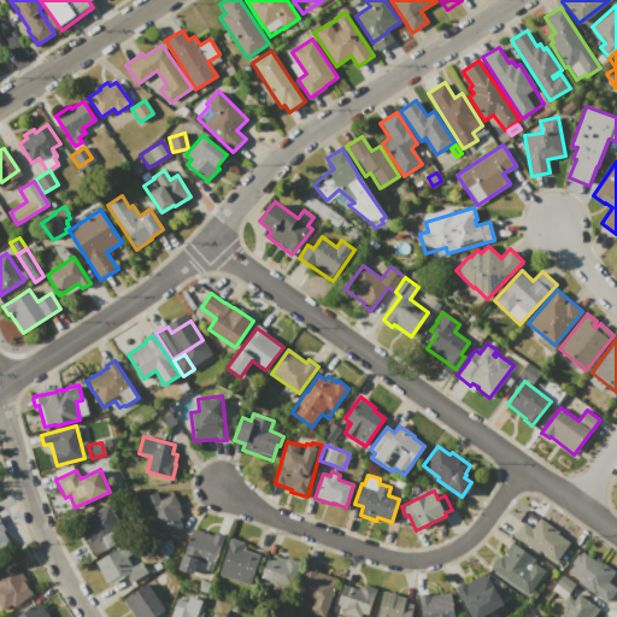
[(145,497),(156,492),(160,500),(174,494),(180,506),(178,507),(183,517),(178,518),(183,527),(164,535),(145,497)]
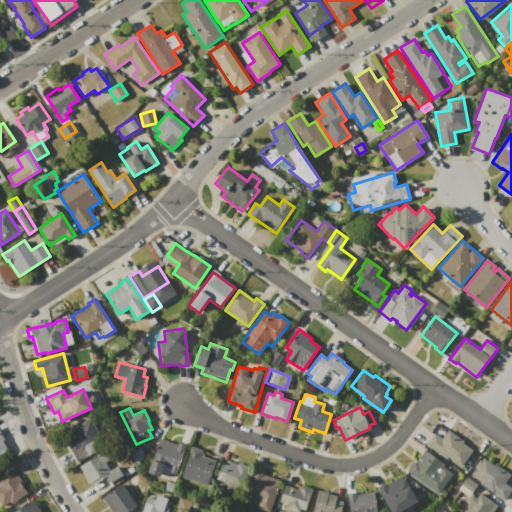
[(91,419),(101,438),(87,445),(91,454),(77,462),(71,450),(73,448),(68,440),(74,437),(71,430),(91,419)]
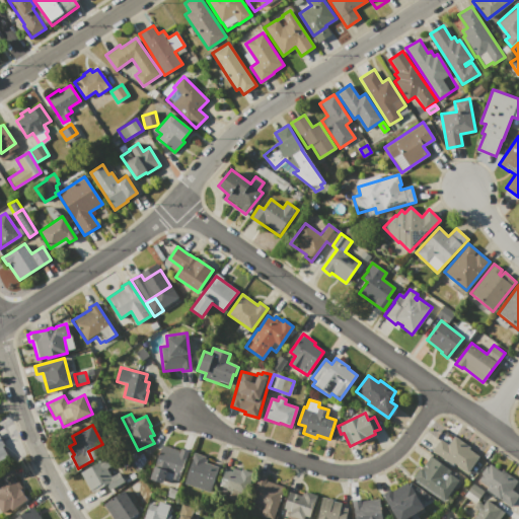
[(432,451),(440,439),(448,445),(454,436),(469,447),(468,449),(478,456),(466,472),(454,463),(453,465),(432,451)]
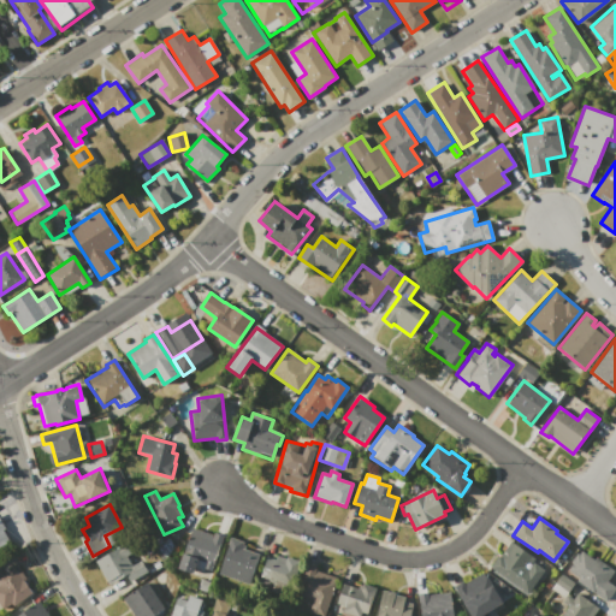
[(0,519),(12,539),(0,546),(0,519)]
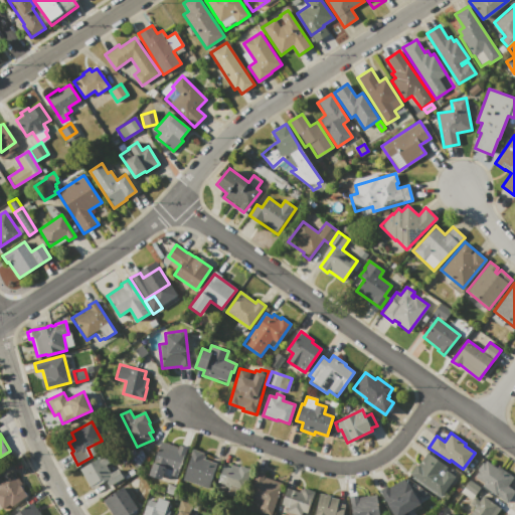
[(160,441),(186,450),(176,478),(169,476),(171,470),(165,468),(161,479),(149,475),(160,441)]
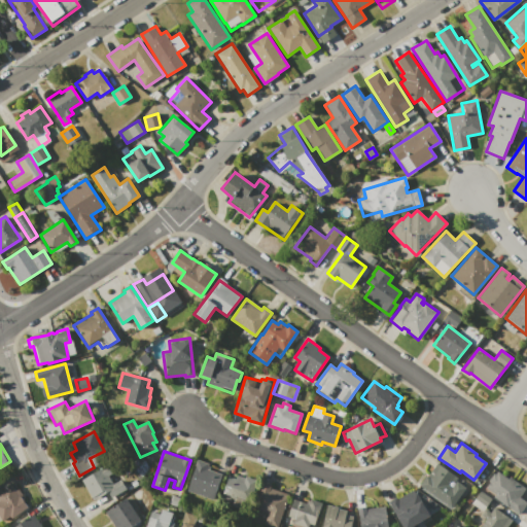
[(197,459),(209,463),(208,469),(222,473),(217,489),(203,485),(200,495),(187,491),(197,459)]
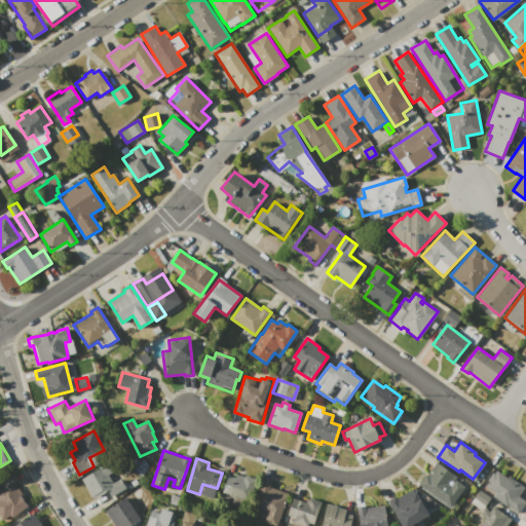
[(80,479),(112,461),(117,470),(109,475),(113,482),(121,478),(127,488),(111,497),(107,491),(91,499),(80,479)]
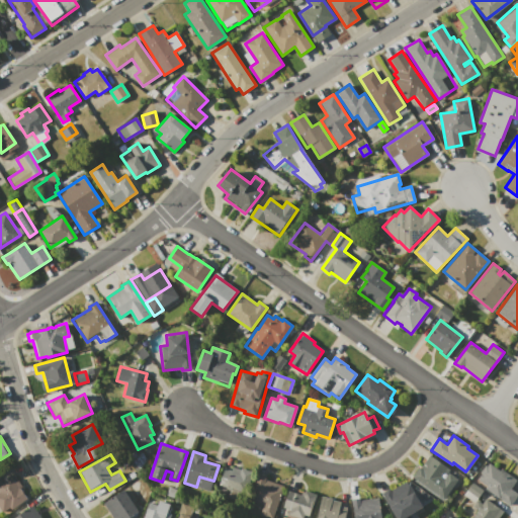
[(429,455),(449,470),(448,471),(458,480),(443,500),(412,477),(419,466),(420,467),(429,455)]
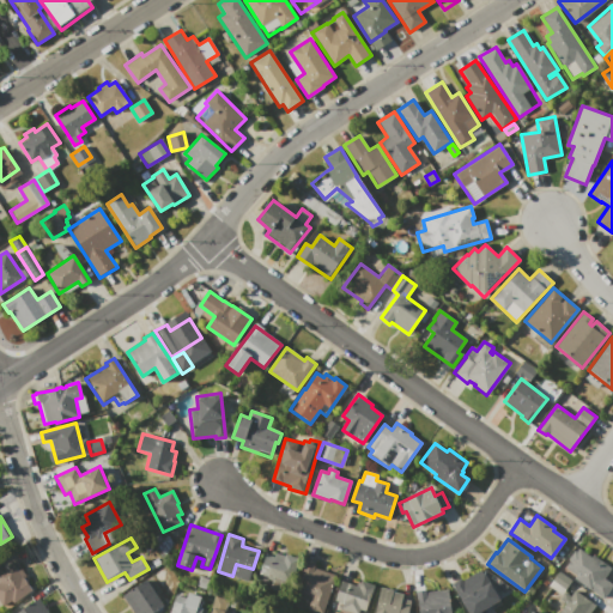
[(578,547),(592,557),(593,554),(612,568),(604,578),(612,583),(612,586),(604,599),(574,577),(576,575),(564,568),(578,547)]
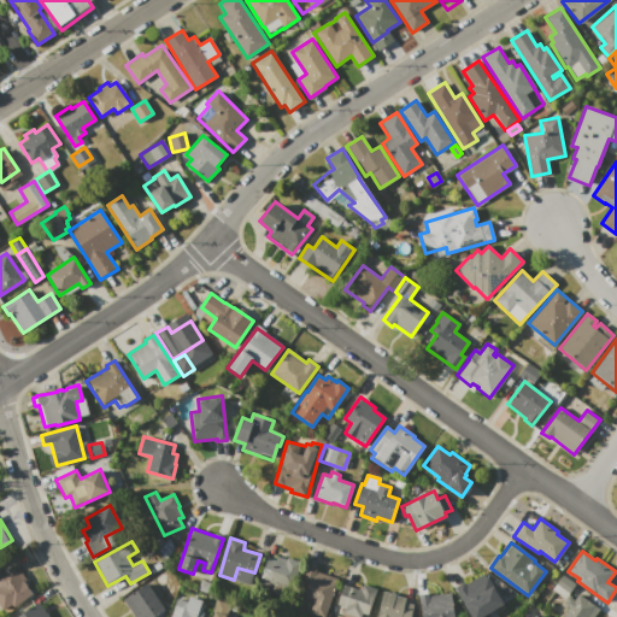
[(260,575),(266,557),(275,560),(276,556),(286,559),(287,558),(300,562),(293,585),(260,575)]
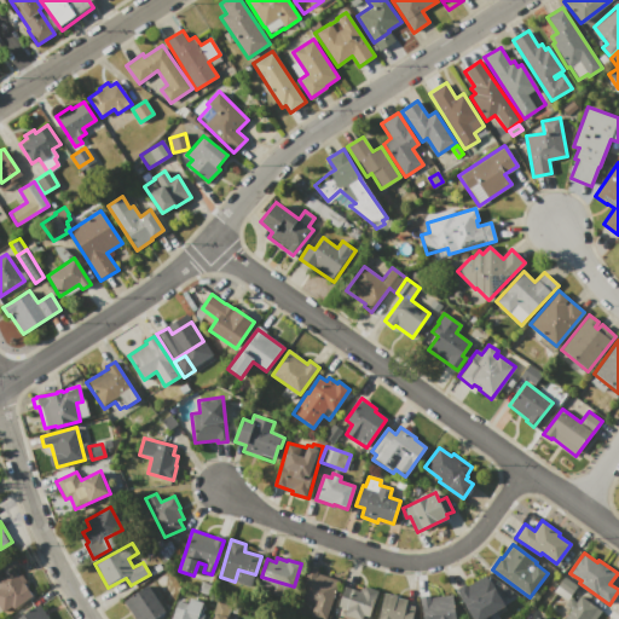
[(308,567),(318,570),(317,573),(339,580),(324,618),(317,618),(310,617),(314,602),(308,601),(308,602),(298,599),(308,567)]
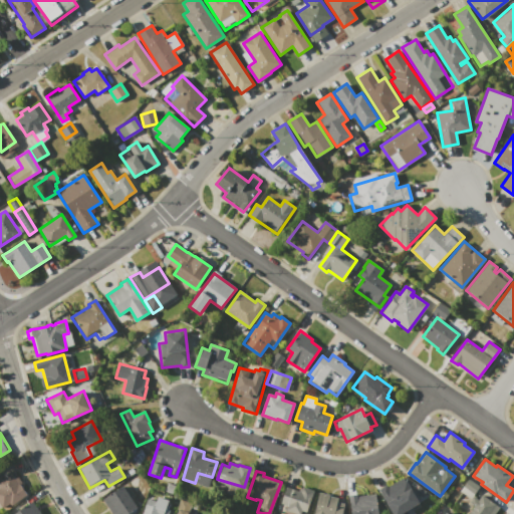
[(0,479),(10,472),(14,478),(18,476),(22,483),(20,484),(28,495),(4,511),(0,505),(0,479)]
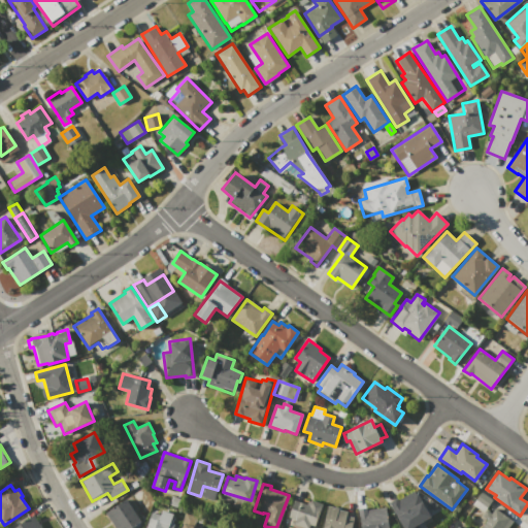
[(403,527),(389,502),(397,498),(398,500),(414,490),(421,501),(431,518),(413,527),(403,527)]
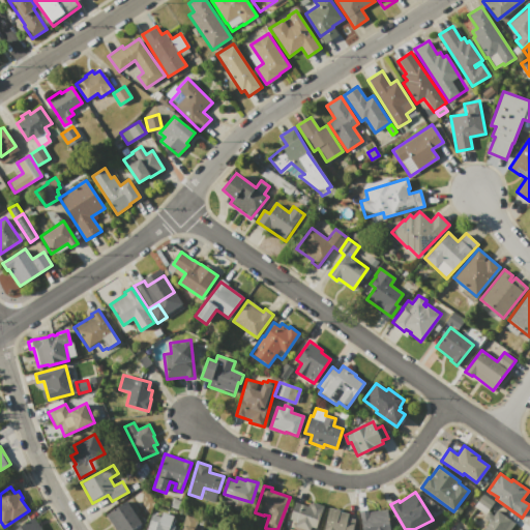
[(482,494),(495,502),(492,507),(491,506),(484,516),(473,507),(482,494)]
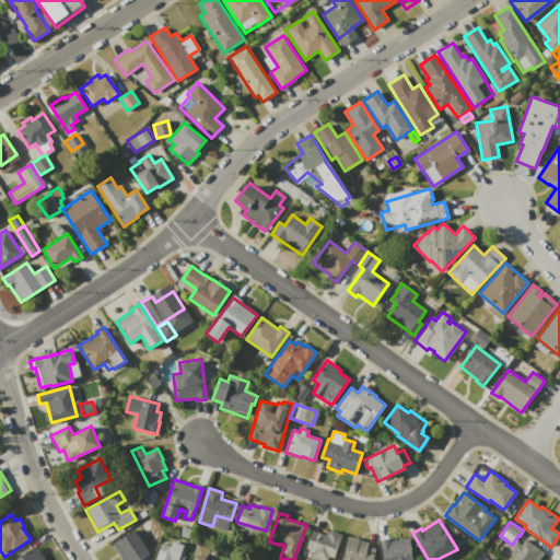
[(133,529),(150,552),(138,559),(124,559),(112,544),(133,529)]
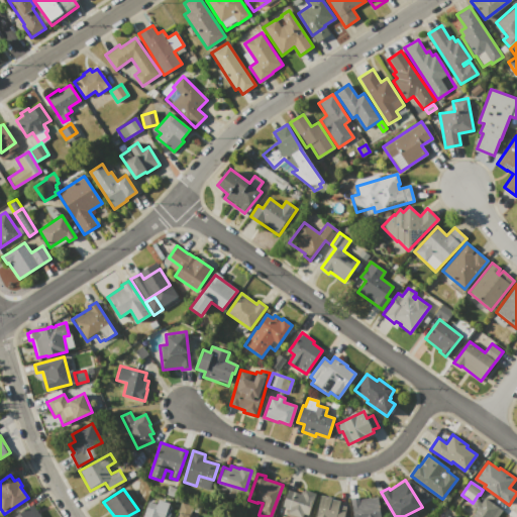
[(288,490),(300,494),(302,491),(303,491),(304,489),(316,494),(307,516),(295,516),(287,514),(288,509),(281,507),(288,490)]
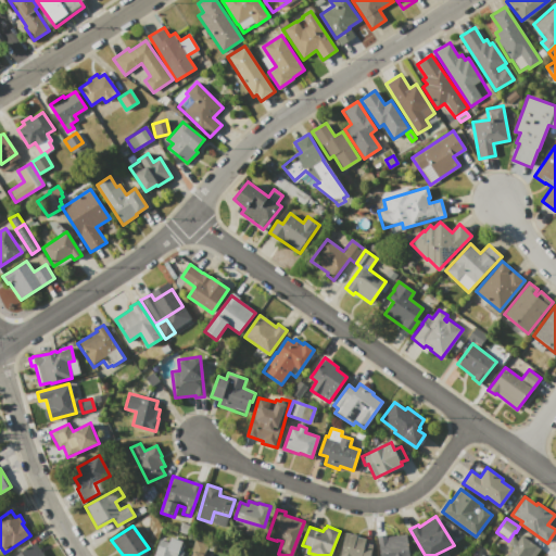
[(339,555),(345,532),(356,535),(356,536),(365,539),(365,542),(373,544),(368,555),(339,555)]
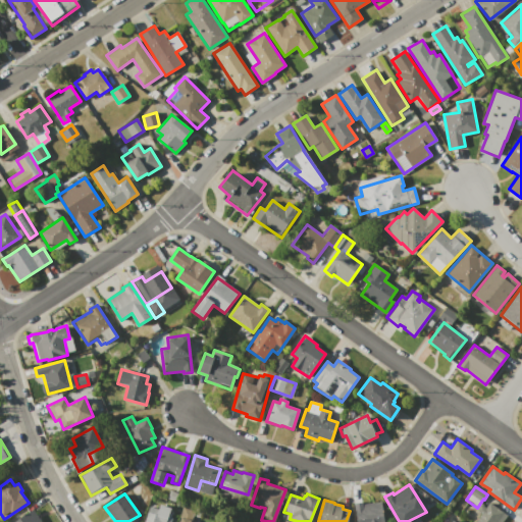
[(381,502),(383,521),(353,521),(351,504),(363,502),(363,504),(381,502)]
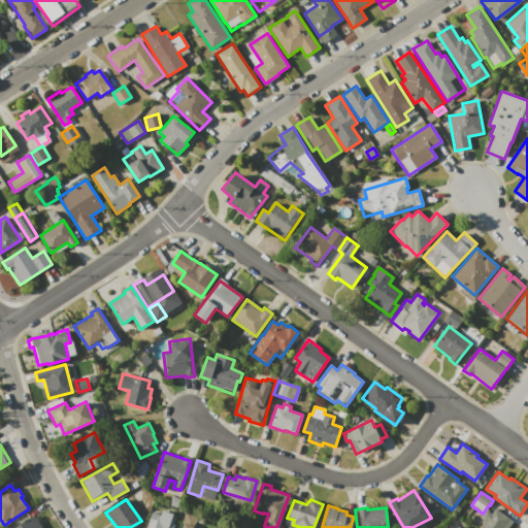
[(495,508),(513,521),(507,527),(480,527),(487,519),(482,516),(486,509),(491,513),(495,508)]
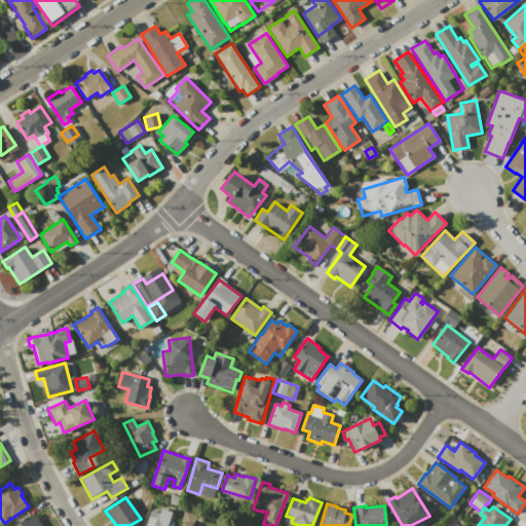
[(145,525),(151,510),(168,516),(170,514),(176,516),(174,520),(175,521),(173,525),(145,525)]
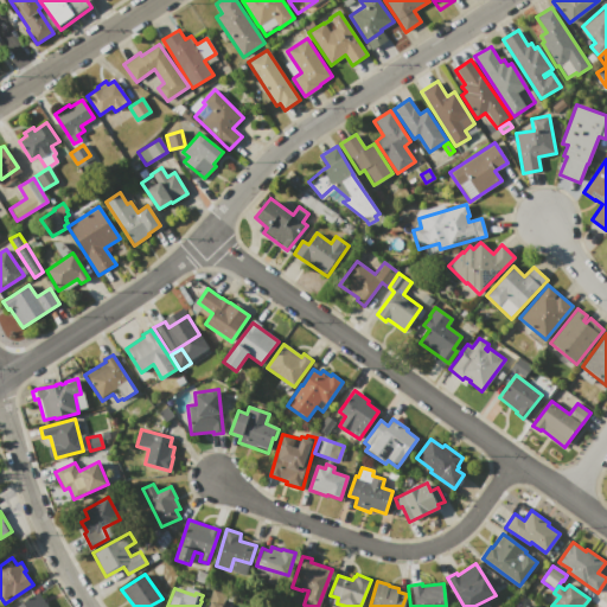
[(208,606),(213,590),(225,594),(221,606),(208,606)]
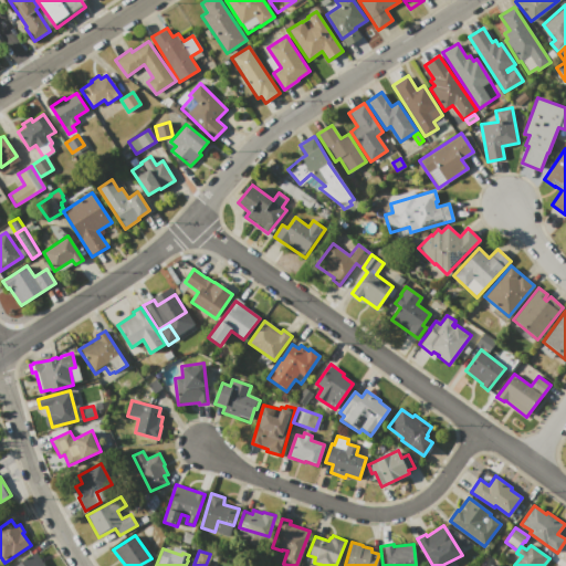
[(13,565),(35,552),(45,565),(13,565)]
